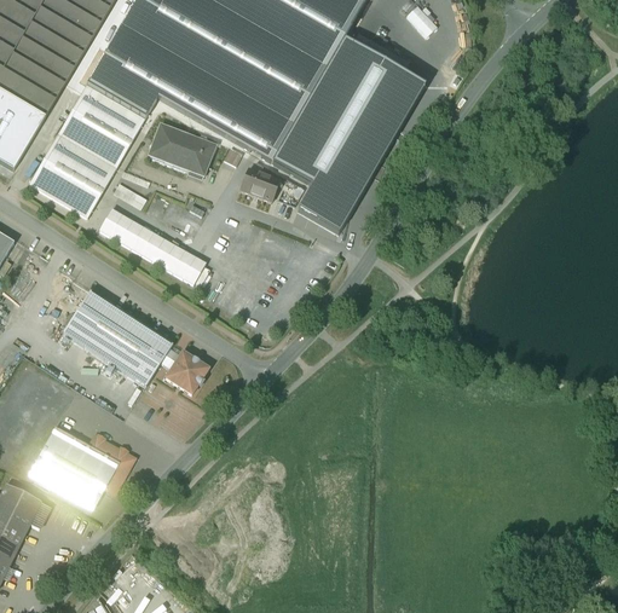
[(0,0),(0,86),(47,114),(114,0),(0,0)]
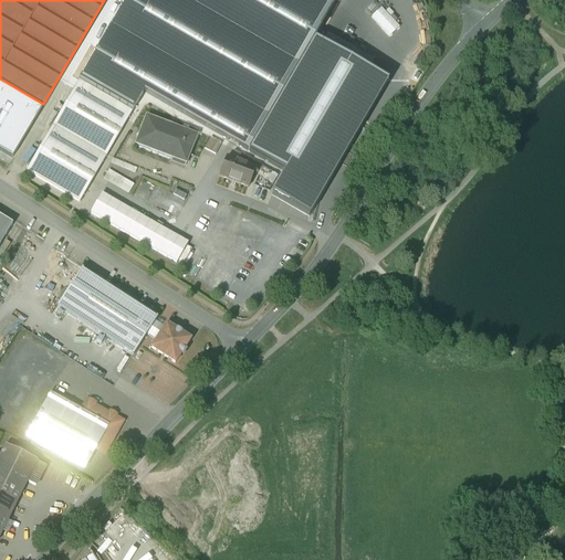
[(125,0),(81,75),(134,106),(135,106),(146,87),(250,147),(316,34),(335,0),(125,0)]
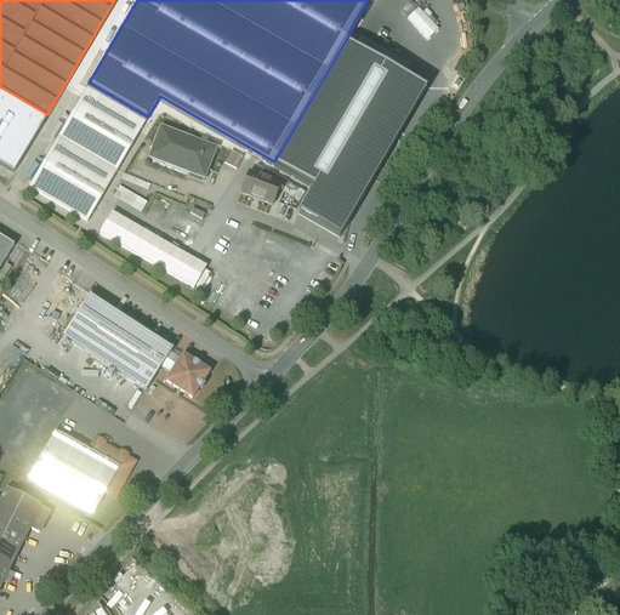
[(426,84),(347,38),(274,161),(313,186),(300,210),(340,233),(426,84)]
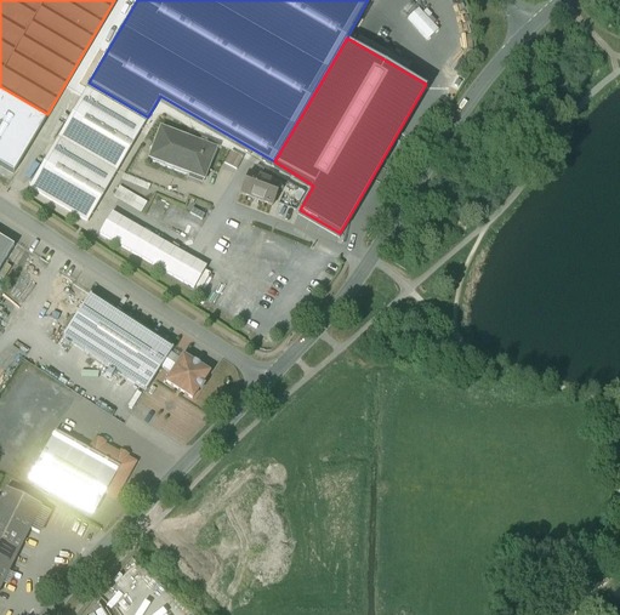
[(147,117),(89,83),(30,182),(89,216),(147,117)]
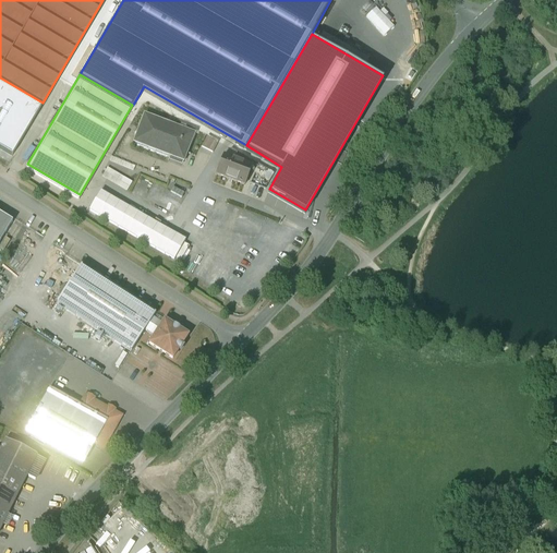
[(196,129),(145,109),(134,139),(185,158),(196,129)]
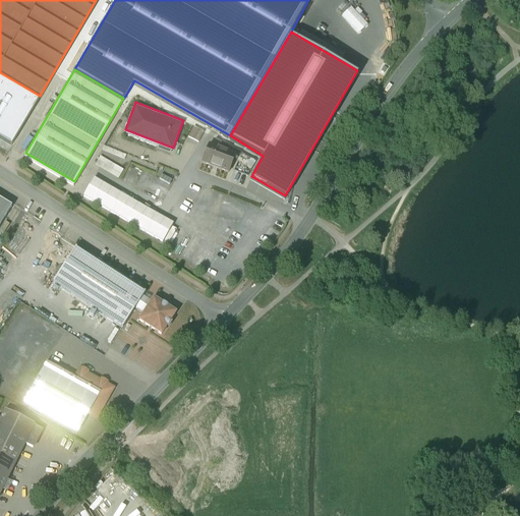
[(194,123),(189,133),(194,135),(199,126),(194,123)]
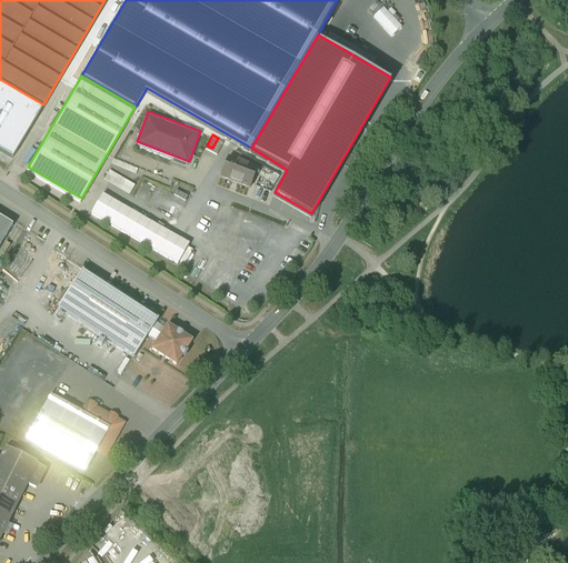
[(258,166),(229,154),(221,173),(250,184),(258,166)]
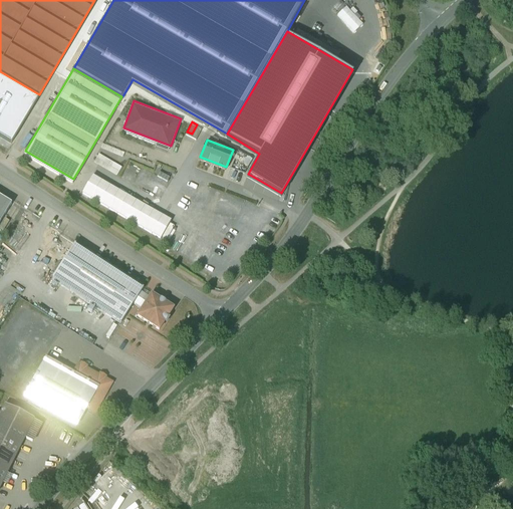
[(0,220),(13,200),(0,192),(0,220)]
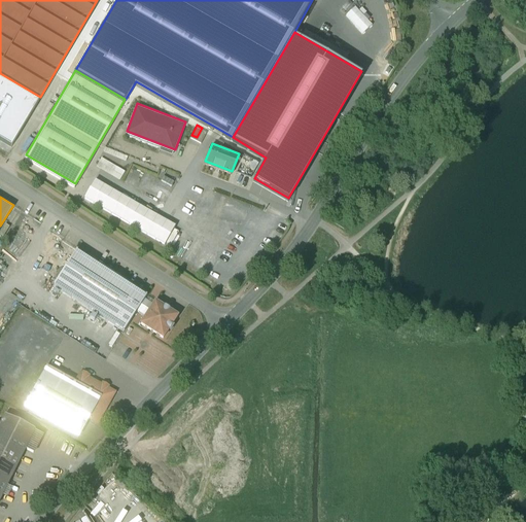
[(147,292),(77,246),(55,282),(125,327),(138,307),(146,296),(147,292)]
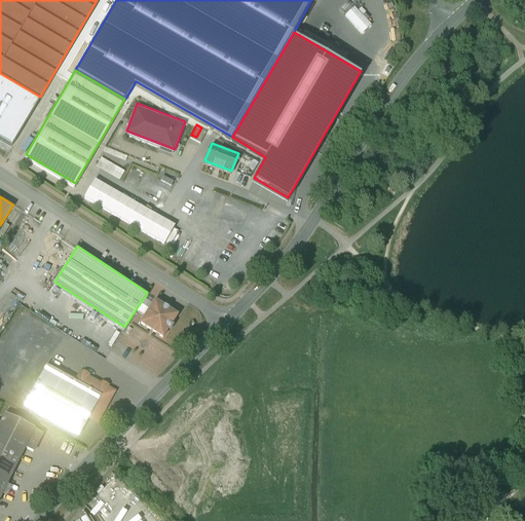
[(154,300),(146,295),(138,306),(146,312),(154,300)]
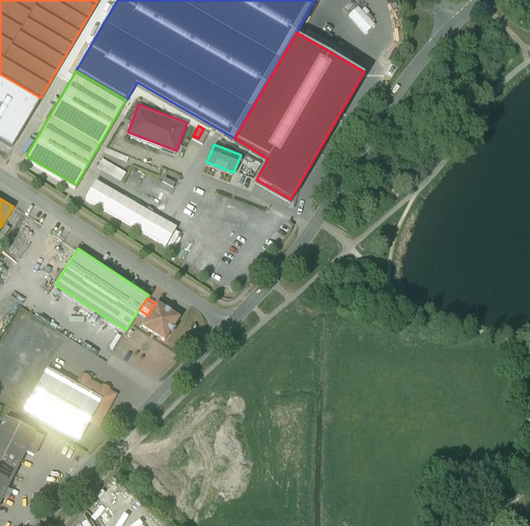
[(179,314),(158,300),(156,303),(147,315),(143,323),(165,337),(179,314)]
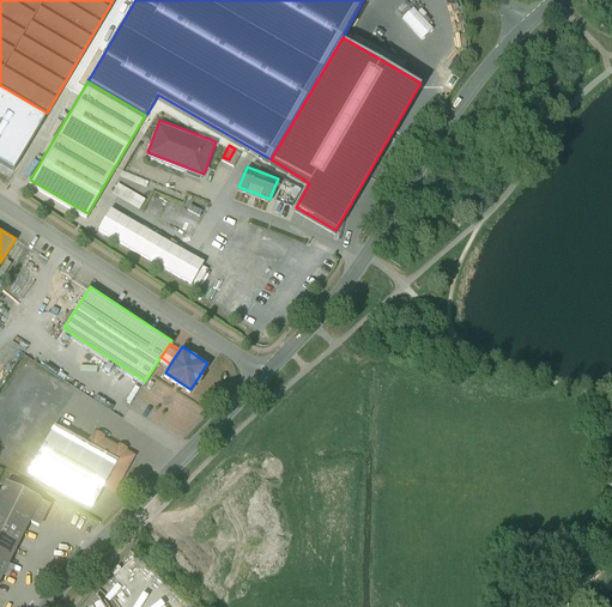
[(90,439),(55,420),(29,468),(92,504),(104,483),(119,456),(90,439)]
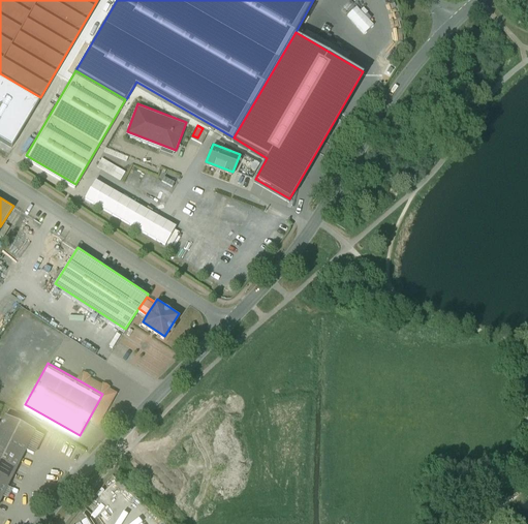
[(116,390),(82,371),(78,379),(102,394),(90,417),(99,422),(116,390)]
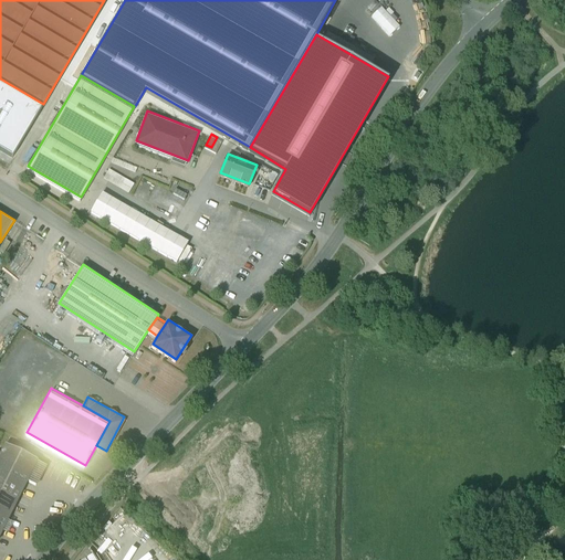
[(37,457),(38,456),(7,441),(0,455),(0,532),(28,477),(37,457)]
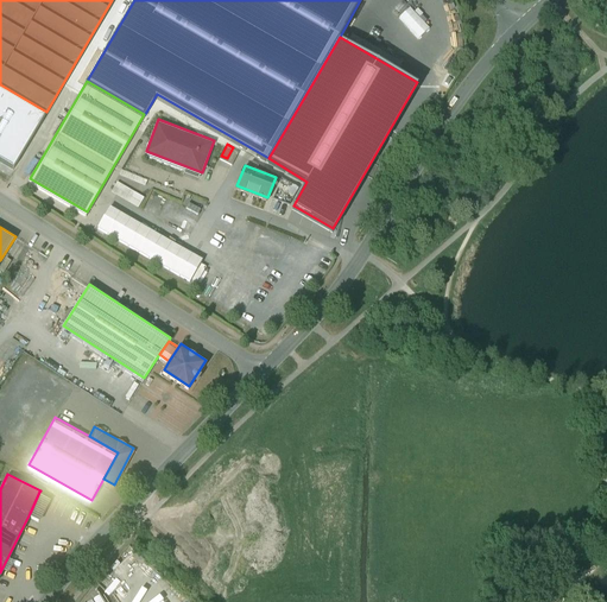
[(39,492),(30,513),(40,518),(50,498),(39,492)]
